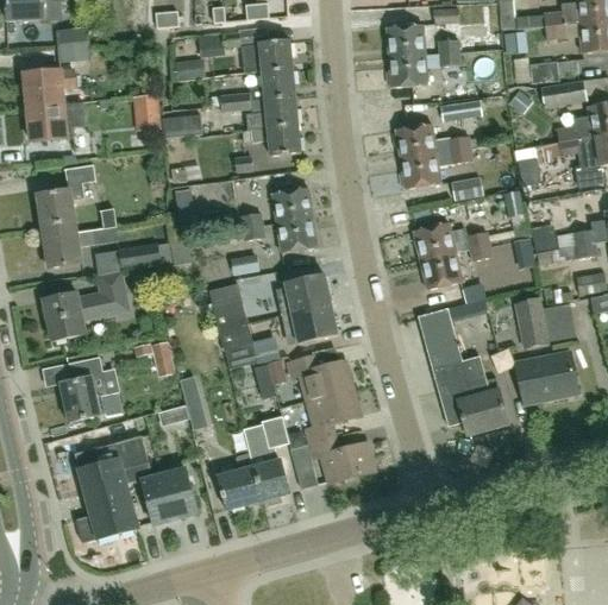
[(7,0),(5,0),(6,19),(45,17),(61,16),(60,0),(64,0),(7,0)]
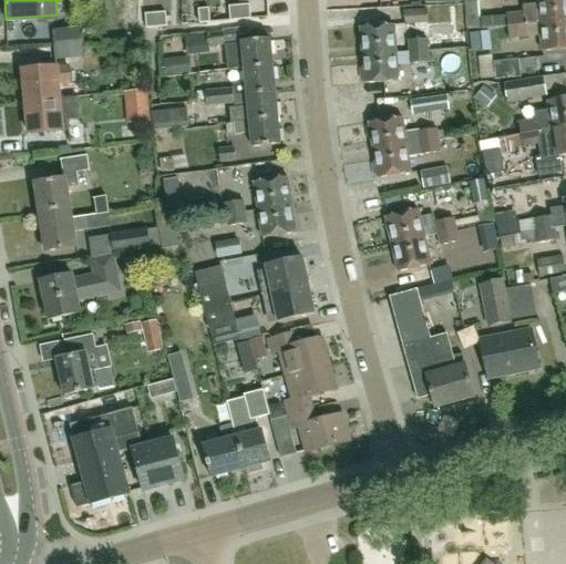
[(525,22),(538,21),(565,18),(565,0),(537,0),(537,1),(521,3),(522,9),(505,11),(505,12),(480,16),(477,0),(463,0),(465,16),(466,27),(506,23),(506,24),(525,22)]
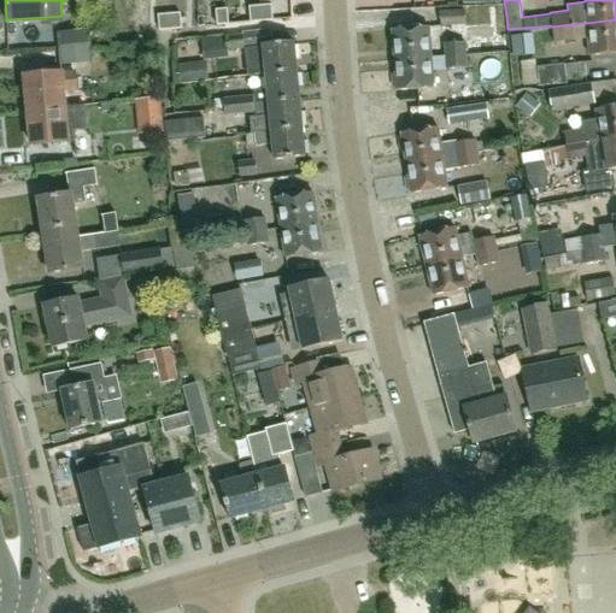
[(259,4),(260,18),(271,17),(270,3),(259,4)]
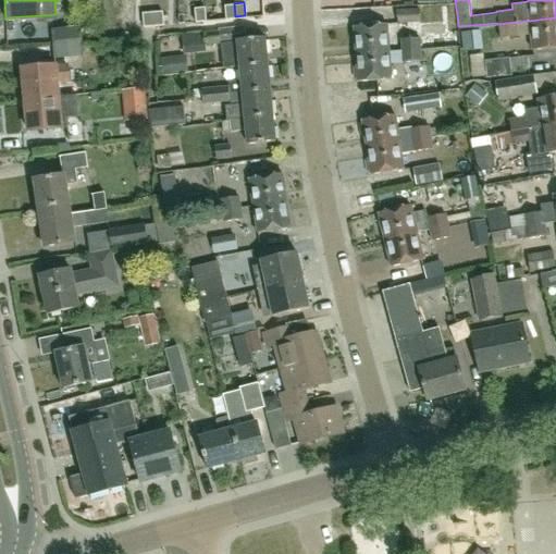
[(235,16),(234,3),(224,4),(225,17),(235,16)]
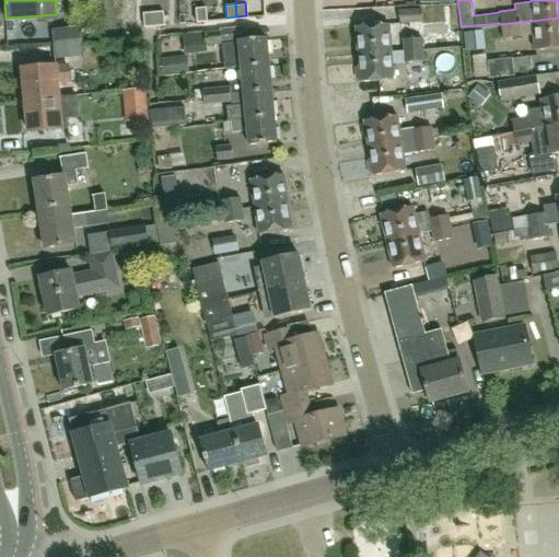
[(207,20),(206,6),(195,7),(196,21),(207,20)]
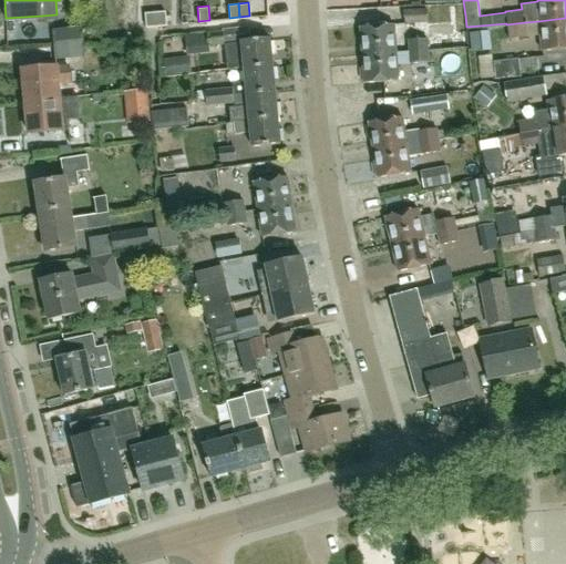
[(403,22),(428,20),(425,6),(403,7),(403,22)]
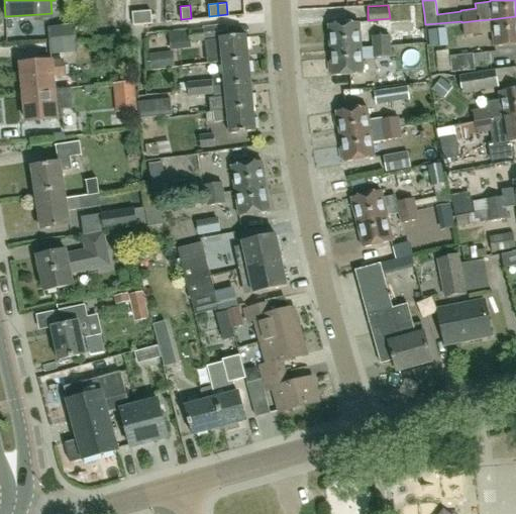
[(150,9),(140,10),(142,22),(151,21),(150,9)]
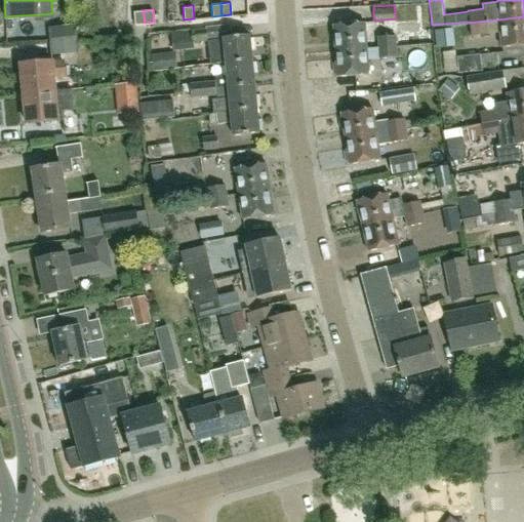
[(134,24),(145,23),(143,10),(133,11),(134,24)]
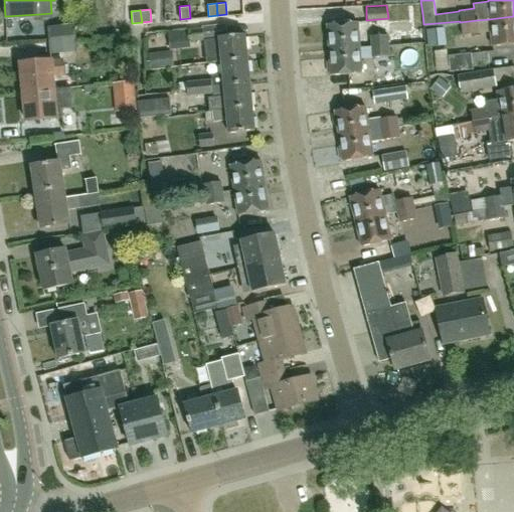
[(513,16),(489,19),(492,44),(513,42),(513,16)]
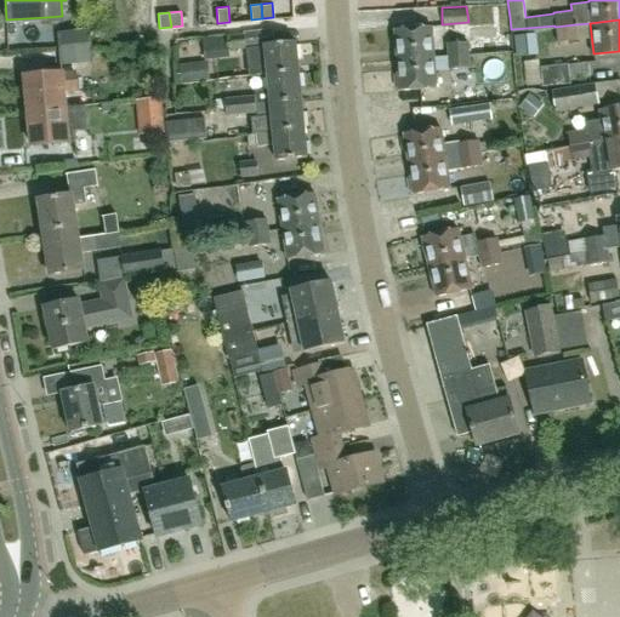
[(433,56),(433,55),(431,24),(394,27),(396,57),(433,56)]
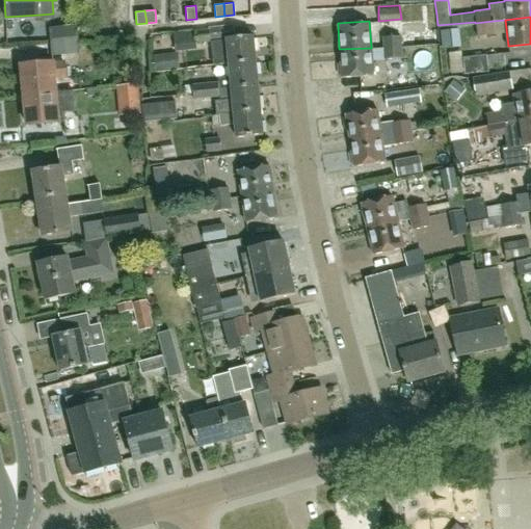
[(493,21),(475,23),(476,33),(494,32),(493,21)]
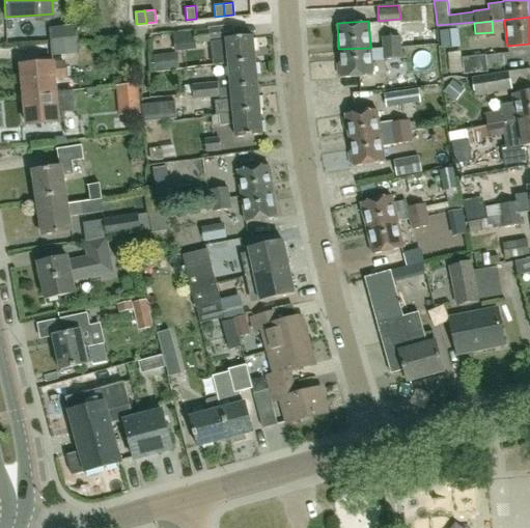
[(207,25),(207,28),(194,29),(195,40),(210,39),(211,39),(213,62),(227,61),(227,62),(254,59),(251,34),(233,36),(232,23),(207,25)]
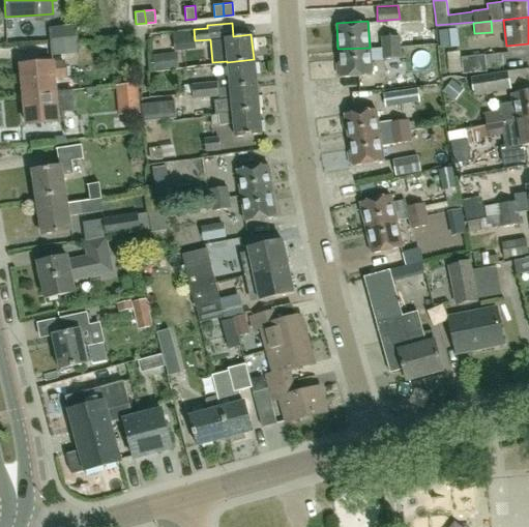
[(50,39),(78,37),(77,24),(48,26),(50,39)]
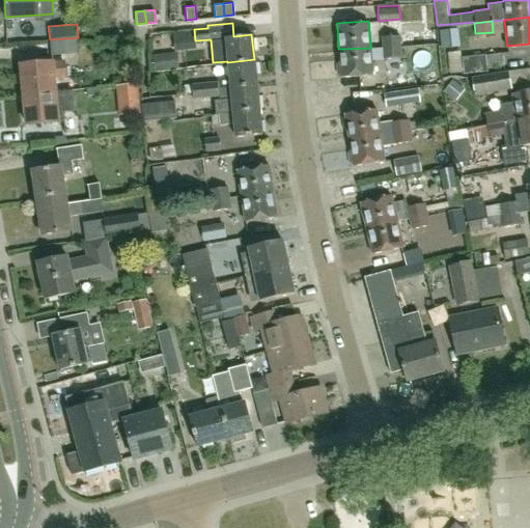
[(433,32),(400,34),(381,35),(382,47),(400,46),(400,45),(434,43),(433,32)]
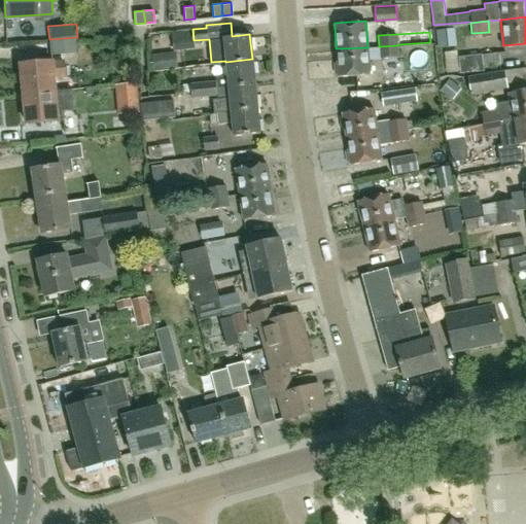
[(50,54),(77,51),(77,37),(49,39),(50,54)]
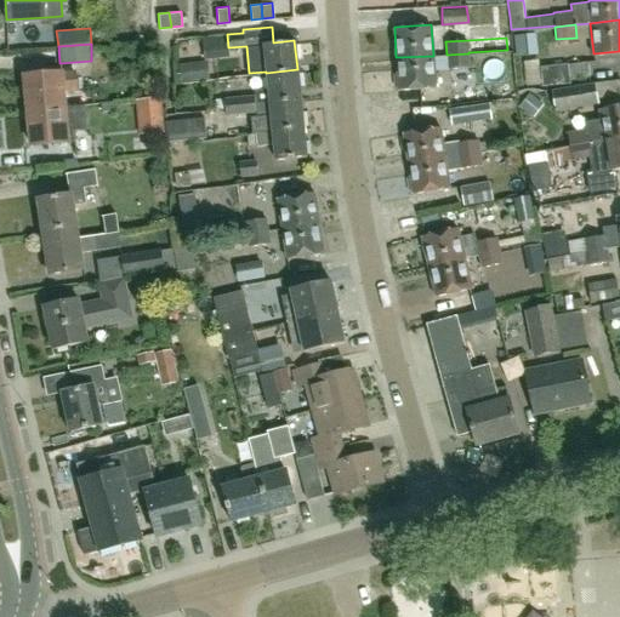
[(468,53),(447,55),(448,67),(449,67),(470,66),(468,53)]
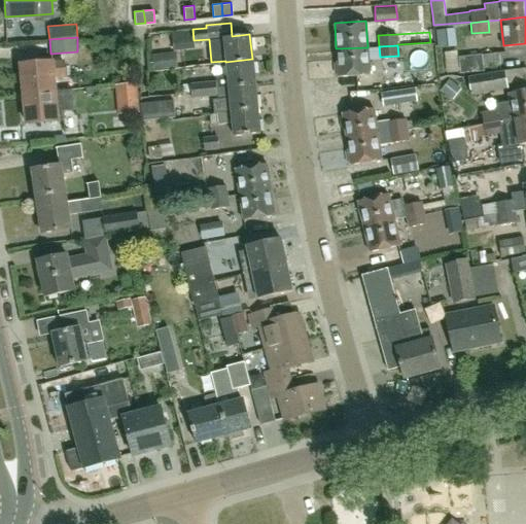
[(369,73),(369,64),(367,47),(336,48),(338,75),(369,73)]
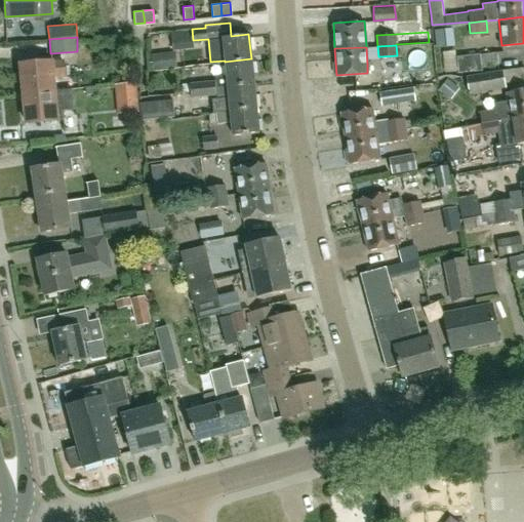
[(151,52),(152,67),(176,65),(174,50),(151,52)]
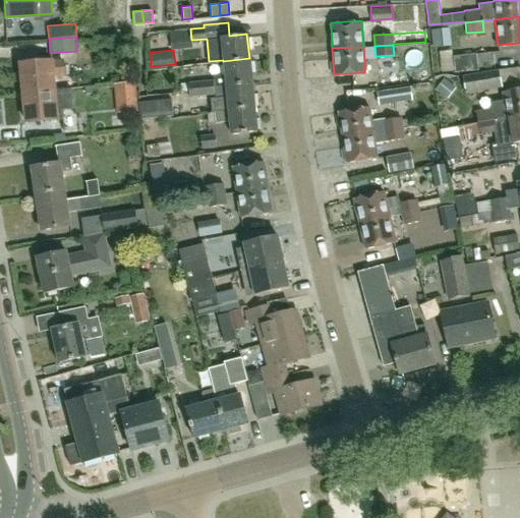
[(493,50),(455,54),(456,70),(476,68),(476,65),(494,63),(493,50)]
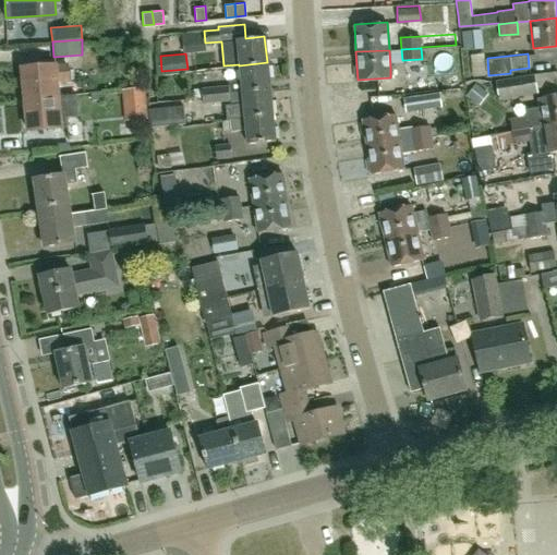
[(228,80),(228,85),(193,87),(194,96),(202,96),(202,95),(269,87),(267,62),(239,65),(241,79),(228,80)]
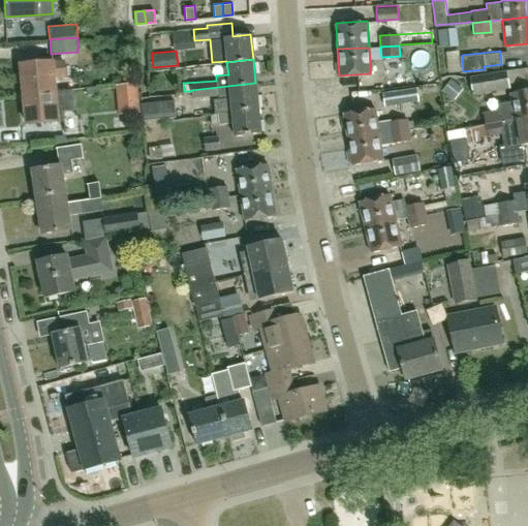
[(23,93),(55,90),(54,75),(65,73),(63,61),(53,62),(52,60),(21,63),(23,93)]
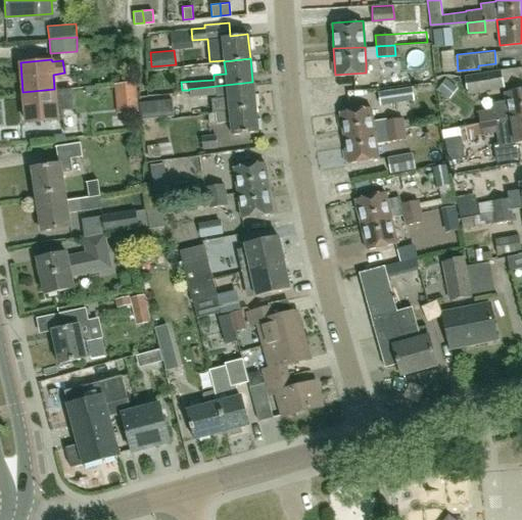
[(466,88),(475,87),(499,84),(496,71),(473,73),(464,75),(466,88)]
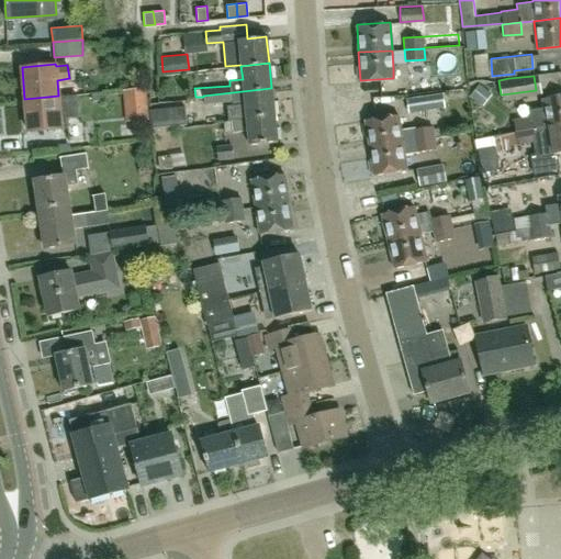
[(148,118),(145,87),(122,89),(125,120),(148,118)]
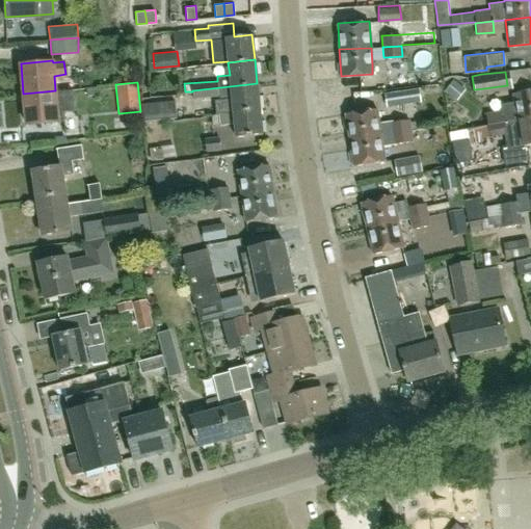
[(192,90),(192,91),(193,97),(219,95),(220,99),(232,98),(233,111),(260,108),(257,83),(192,90)]
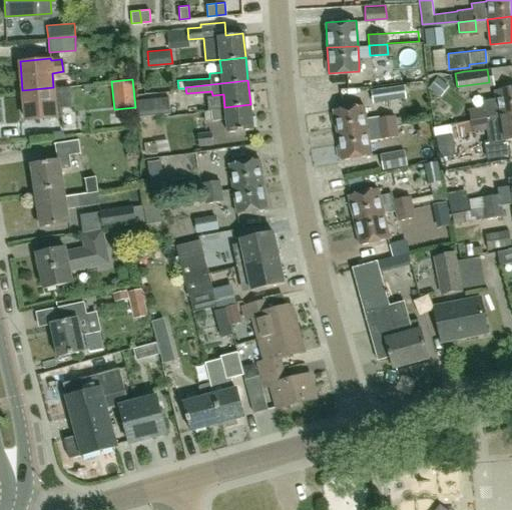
[(373,101),(405,96),(403,83),(370,88),(373,101)]
